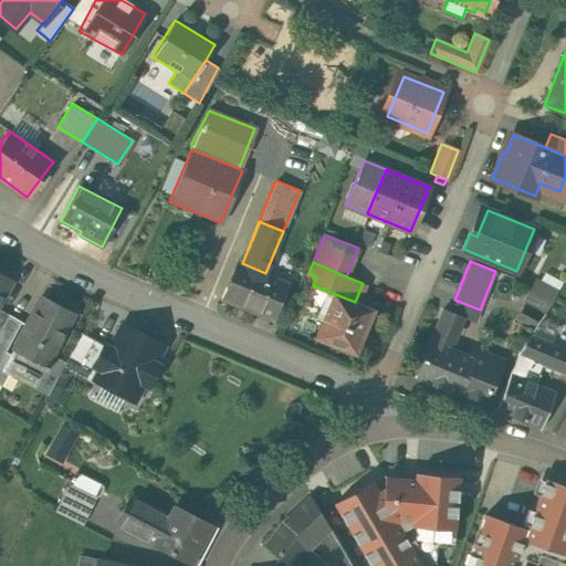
[(265,273),(242,263),(237,275),(231,273),(220,297),(272,318),(286,282),(265,273)]
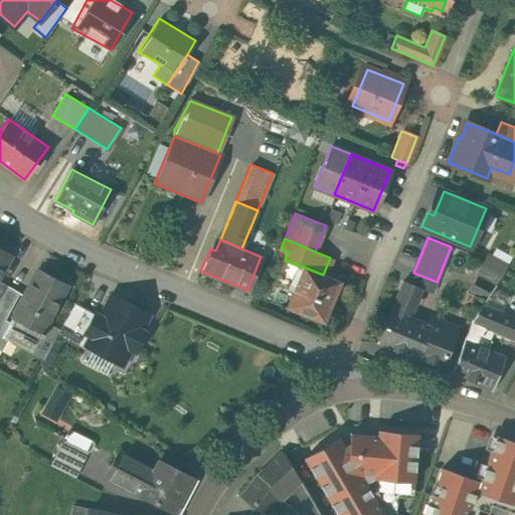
[(500,282),(514,253),(494,243),(480,272),(500,282)]
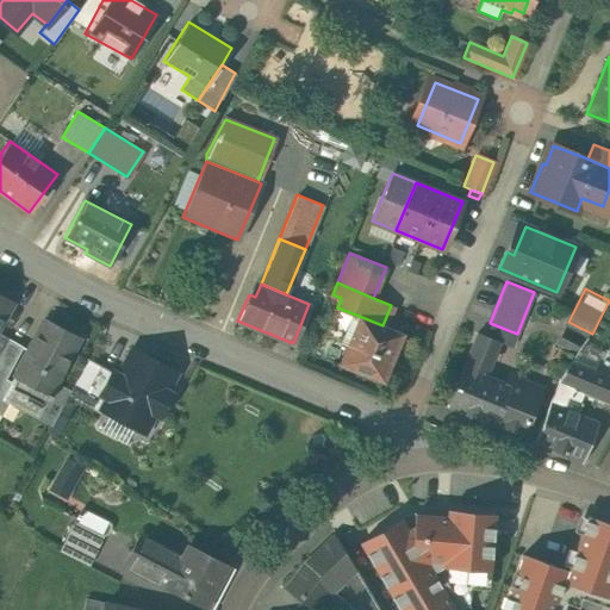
[(0,323),(13,302),(0,293),(0,323)]
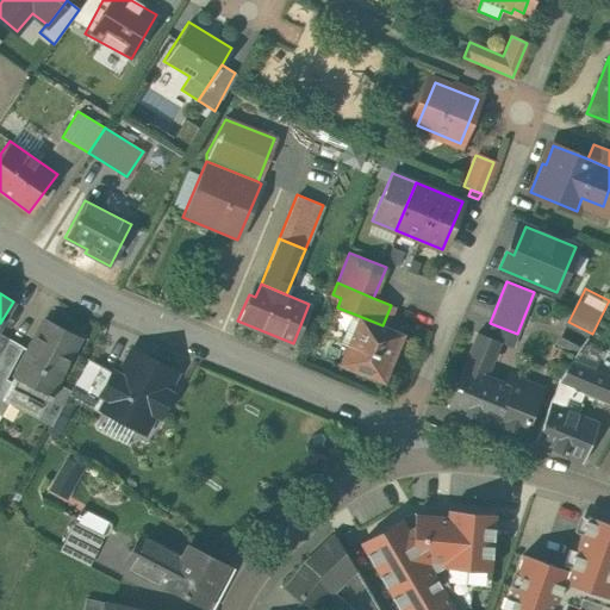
[(383,325),(359,316),(355,327),(348,323),(341,341),(348,343),(340,362),(381,380),(400,334),(383,325)]
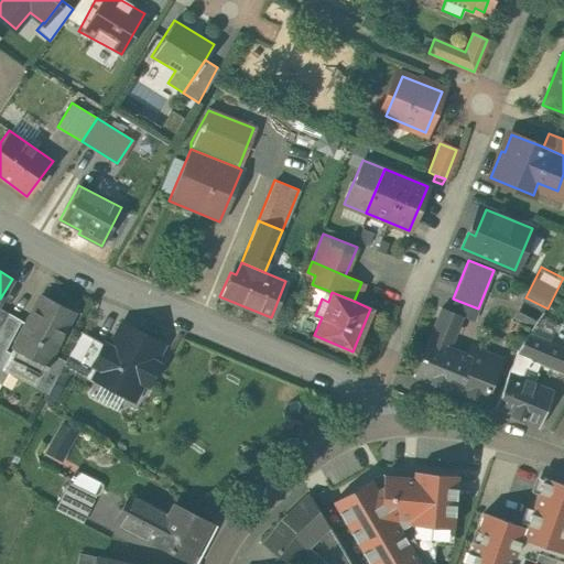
[(73,311),(41,294),(12,348),(45,365),(51,354),(73,311)]
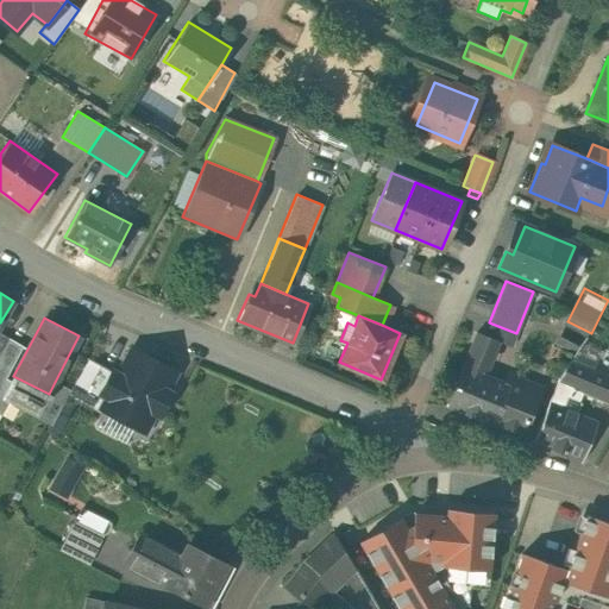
[(579,338),(563,330),(556,343),(573,351),(579,338)]
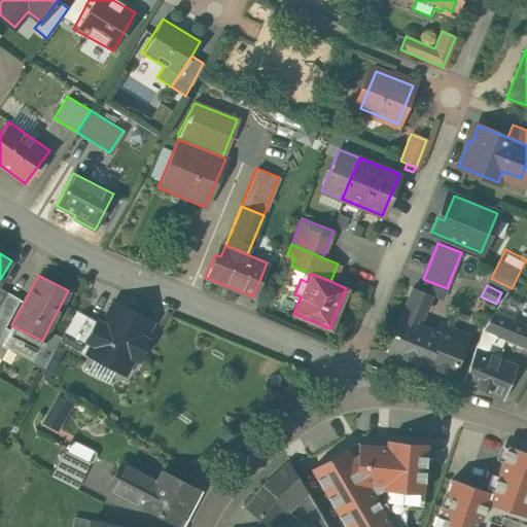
[(412,287),(386,351),(427,367),(428,365),(442,332),(436,330),(420,324),(431,295),(412,287)]
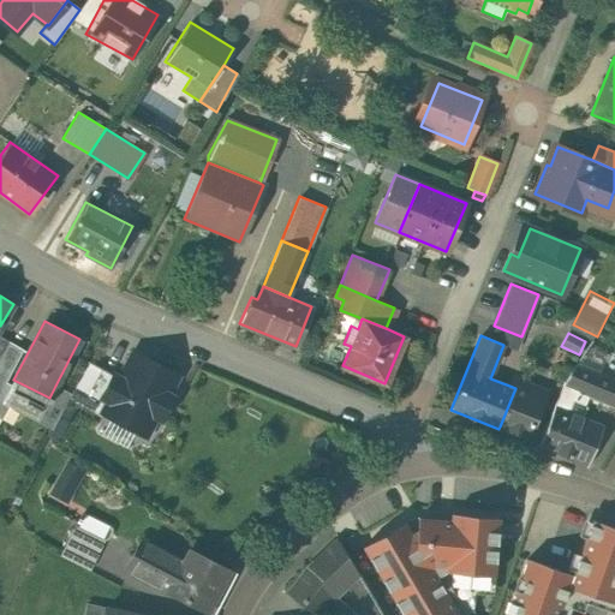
[(0,353),(0,408),(5,411),(13,396),(0,389),(0,388),(23,350),(7,340),(0,353)]
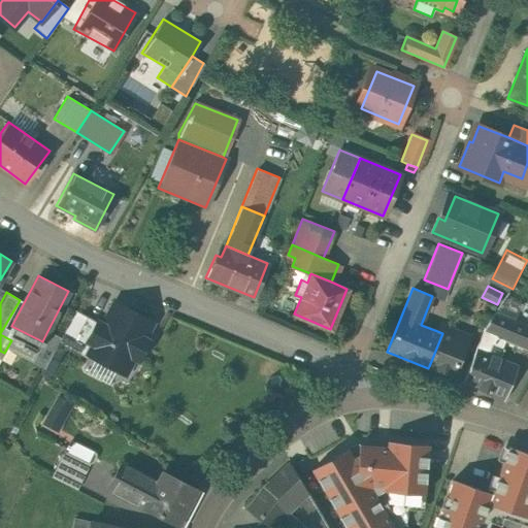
[(503,310),(518,315),(522,302),(507,297),(503,310)]
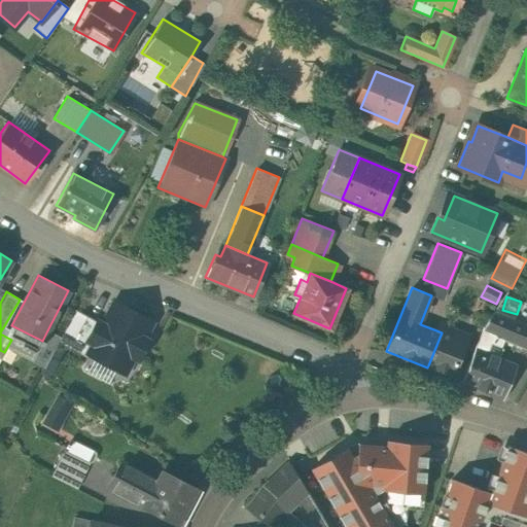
[(93,344),(89,351),(90,352),(97,356),(96,358),(116,369),(116,366),(126,372),(133,357),(138,359),(148,340),(143,337),(151,322),(133,312),(132,314),(113,305),(103,324),(98,321),(88,341),(93,344)]
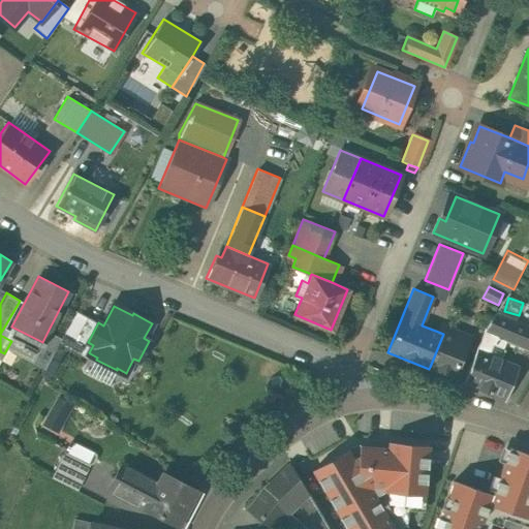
[(88,342),(98,322),(75,311),(59,344),(87,359),(90,353),(89,352),(93,345),(88,342)]
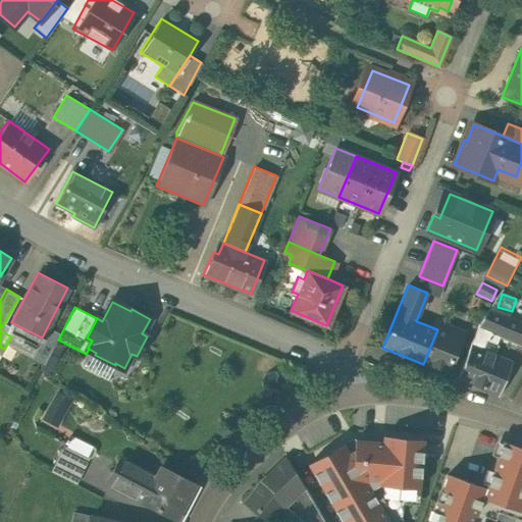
[(521,343),(521,322),(488,309),(479,321),(470,346),(481,350),(485,338),(494,342),(498,334),(521,345),(521,343)]
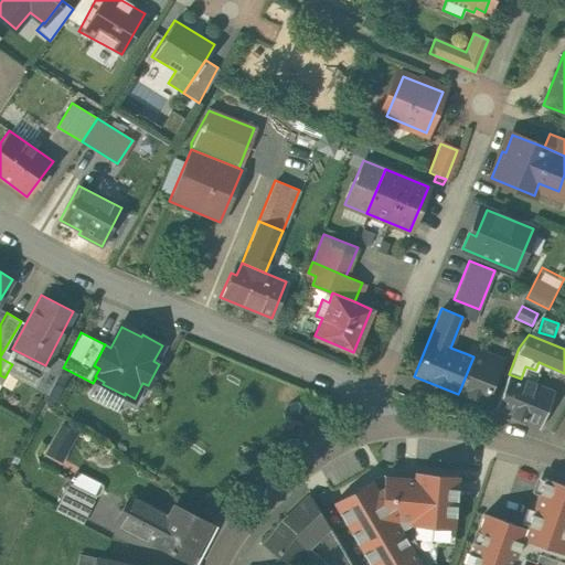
[(473,356),(459,392),(483,401),(498,364),(482,359),(484,352),(471,347),(468,354),(473,356)]
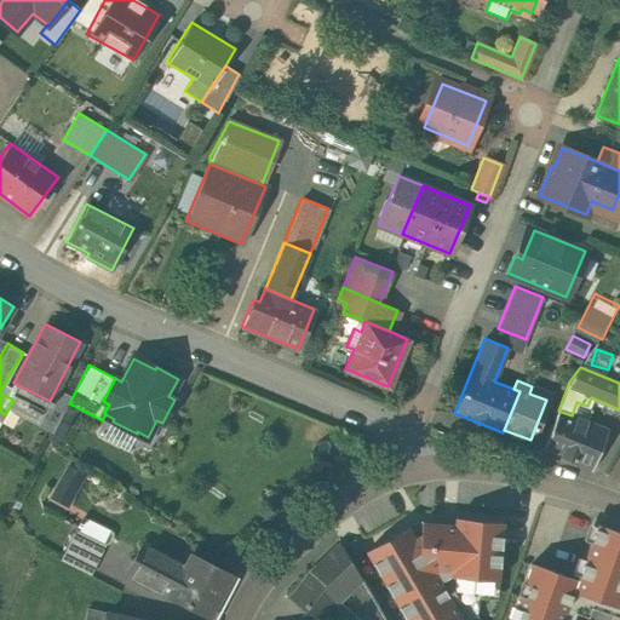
[(50,401),(13,383),(10,388),(26,396),(19,407),(40,418),(50,401)]
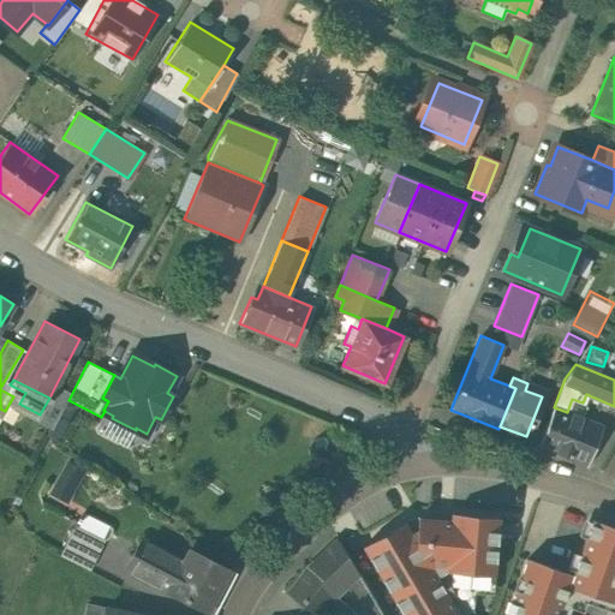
[(70,393),(55,386),(49,398),(40,415),(54,422),(70,393)]
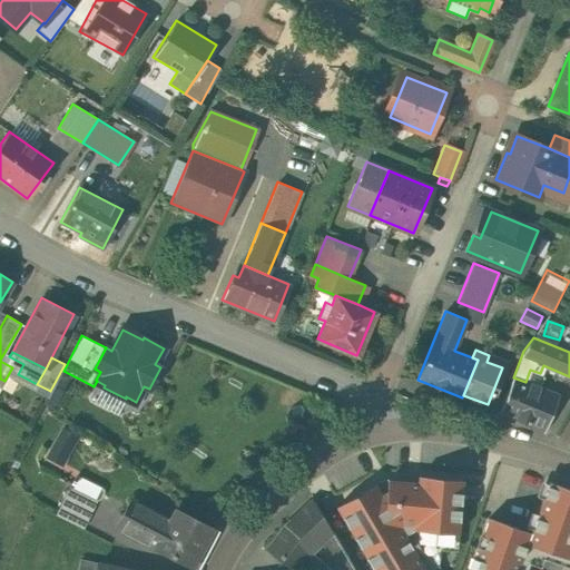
[(526,382),(513,377),(499,413),(543,431),(557,395),(526,382)]
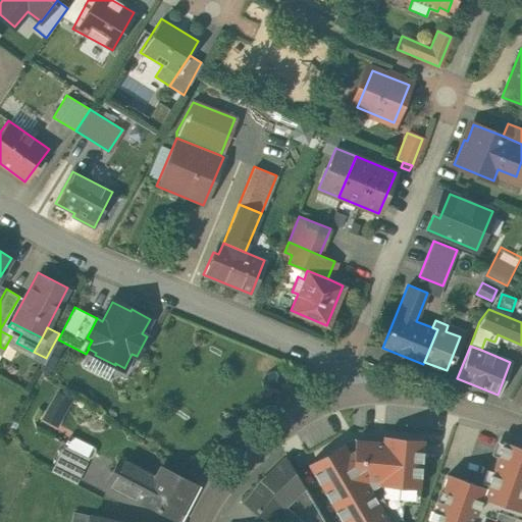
[(46,418),(62,424),(71,395),(55,388),(46,418)]
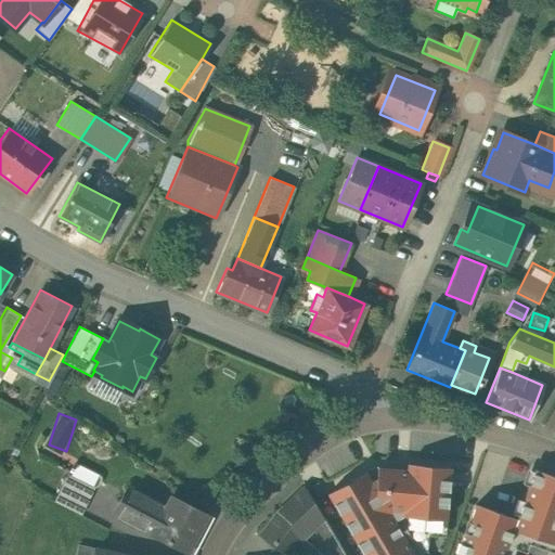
[(98,474),(76,463),(73,465),(67,474),(92,486),(98,485),(100,478),(98,474)]
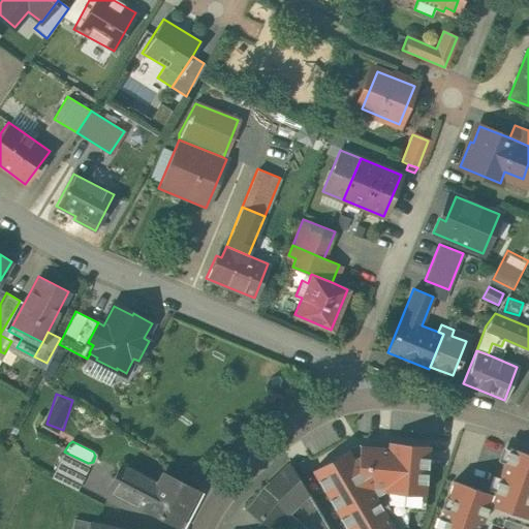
[(351,447),(311,470),(345,528),(409,528),(407,524),(408,509),(425,512),(430,445),(387,441),(387,447),(382,446),(356,444),(351,447)]
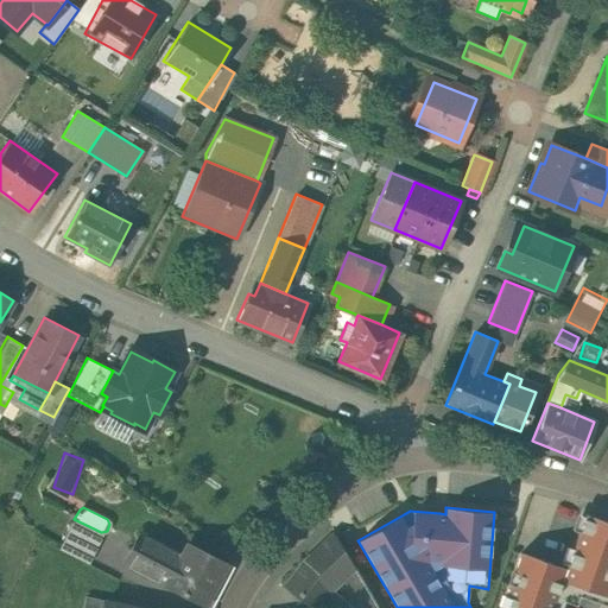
[(521,552),(514,572),(519,574),(514,586),(511,583),(506,595),(511,596),(506,607),(502,607),(501,607),(551,607),(562,580),(607,595),(607,590),(607,521),(586,513),(567,568),(521,552)]
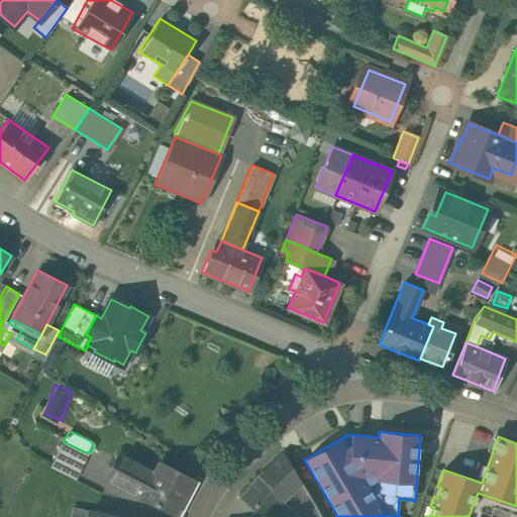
[(86,452),(63,441),(49,467),(73,478),(86,452)]
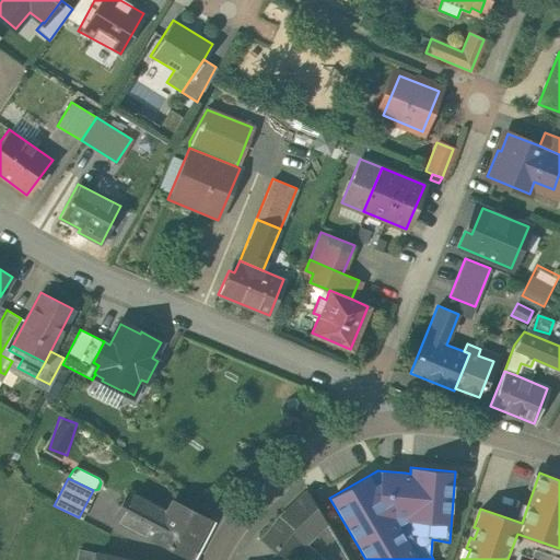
[(166,510),(128,490),(114,518),(151,538),(166,510)]
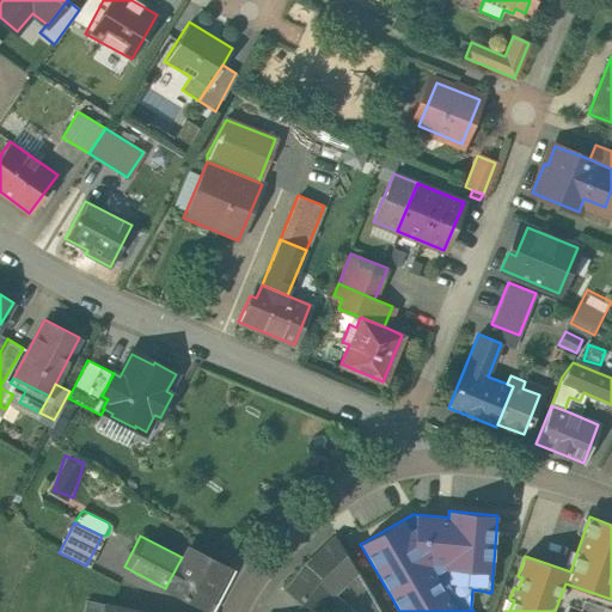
[(226,565),(188,546),(182,557),(165,588),(204,609),(206,606),(210,609),(231,570),(225,568),(226,565)]
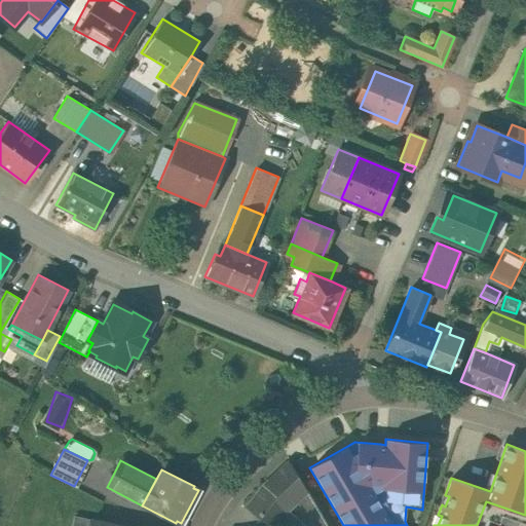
[(299,480),(276,491),(286,505),(292,513),(311,500),(299,480)]
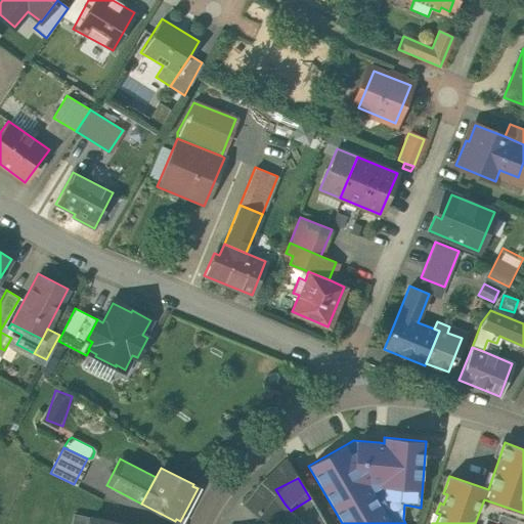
[(268,479),(247,504),(269,522),(285,504),(275,489),(268,479)]
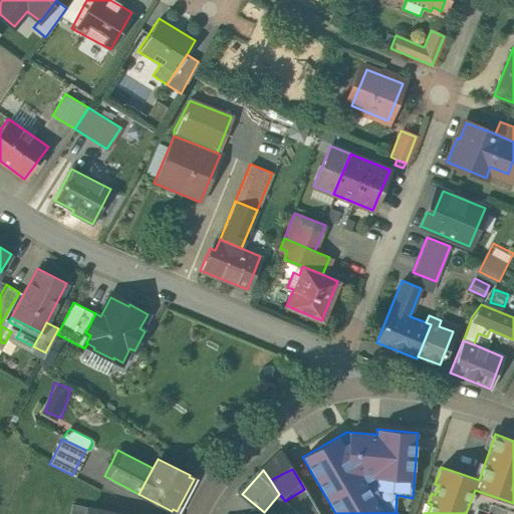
[(318,513),(304,489),(285,501),(286,503),(288,501),(301,513),(318,513)]
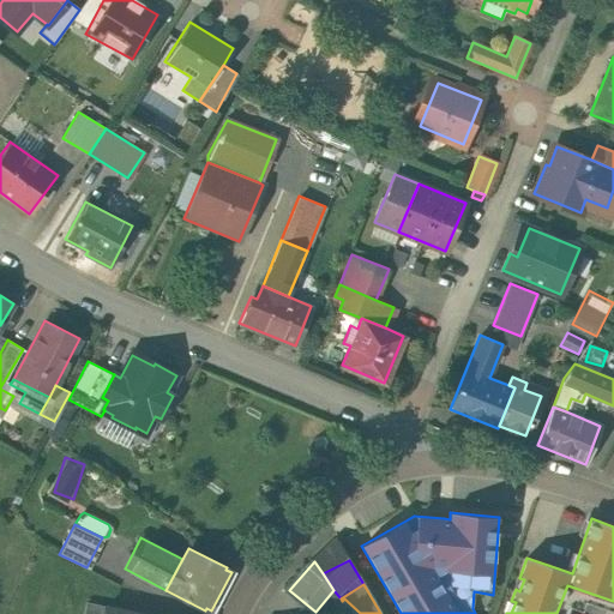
[(102,613),(104,606),(85,601),(82,613),(102,613)]
